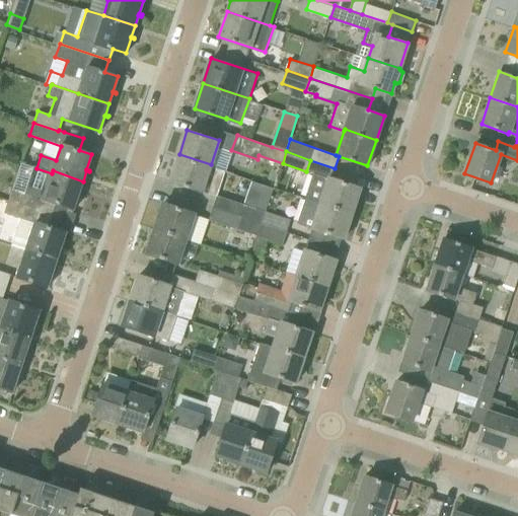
[(179,154),(170,180),(202,191),(202,190),(217,195),(217,194),(225,170),(217,167),(217,166),(211,164),(179,154)]
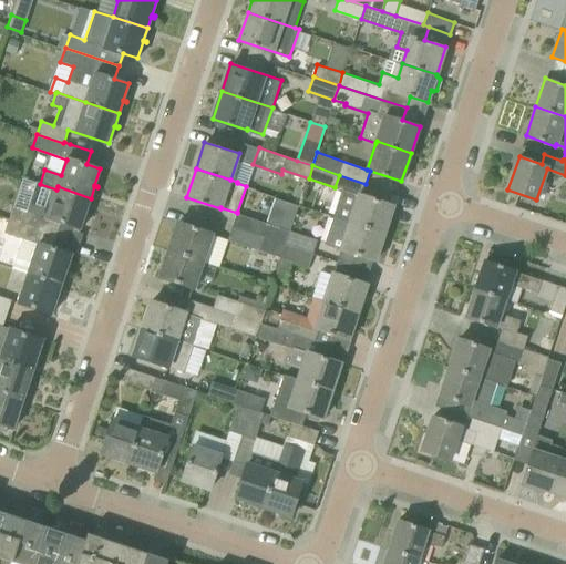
[(86,209),(91,198),(58,186),(57,190),(48,217),(13,205),(9,218),(58,234),(70,238),(74,226),(81,227),(86,212),(90,212),(90,211),(86,209)]
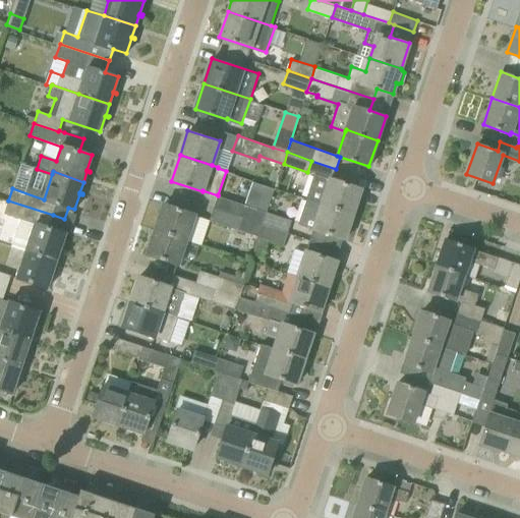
[(353,212),(361,188),(330,177),(330,179),(313,174),(306,196),(353,212)]
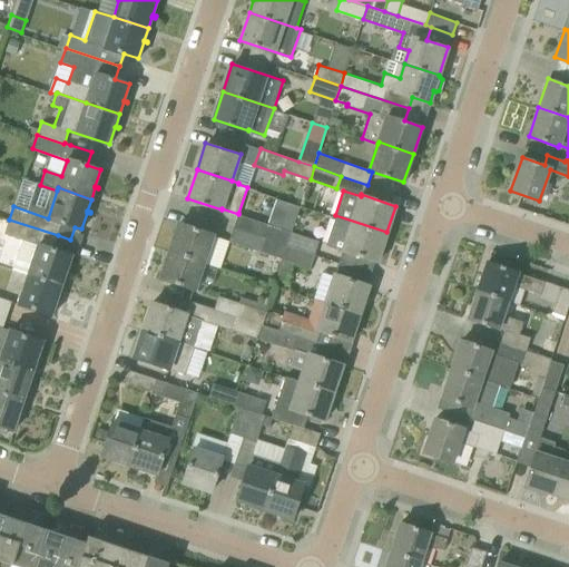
[(238,214),(234,226),(288,244),(293,231),(238,213),(238,214)]
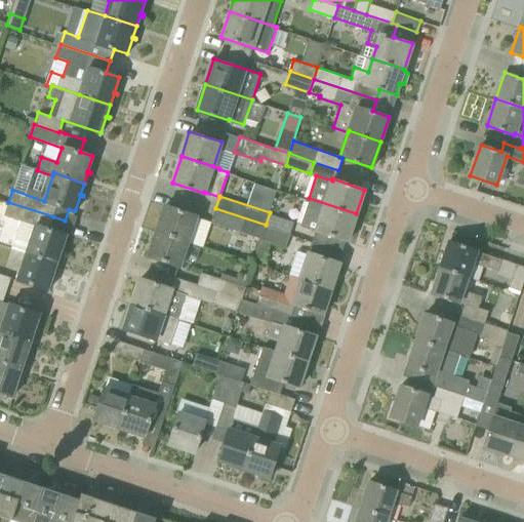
[(316,230),(348,240),(356,213),(309,198),(299,224),(316,230)]
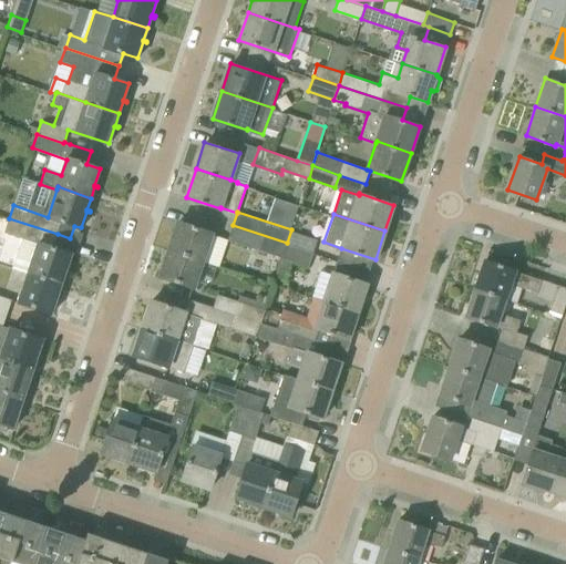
[(58,234),(9,218),(4,232),(23,237),(13,266),(28,272),(62,284),(65,272),(69,273),(70,272),(67,270),(72,254),(53,247),(58,234)]
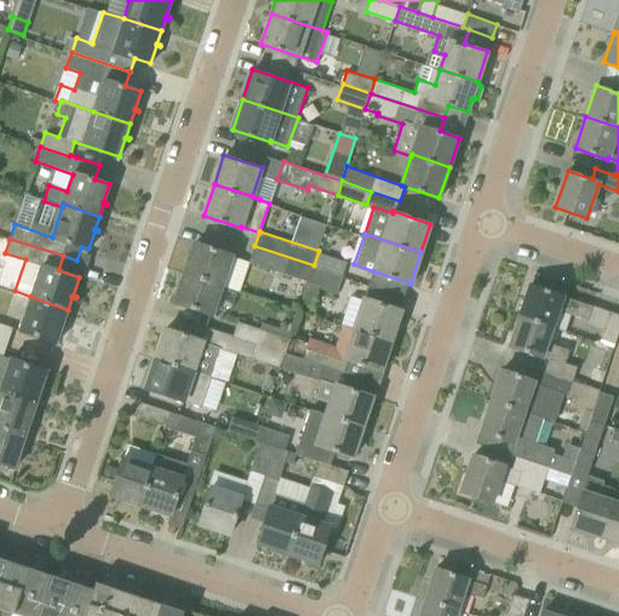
[(195,241),(184,271),(222,283),(233,253),(195,241)]
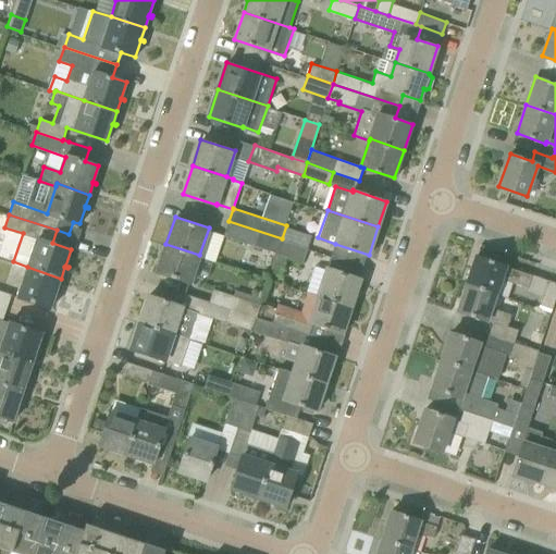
[(278,251),(282,238),(229,221),(224,234),(278,251)]
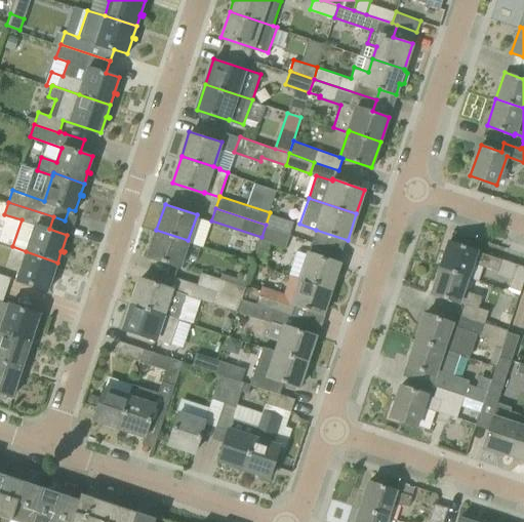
[(270,212),(266,225),(290,233),(294,221),(270,212)]
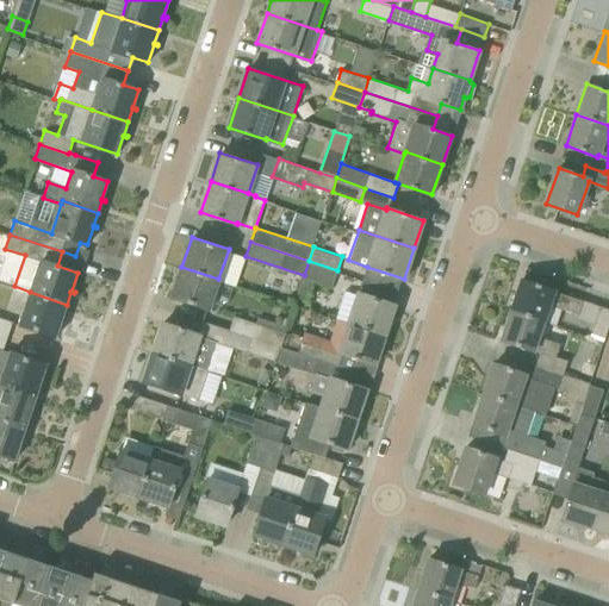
[(337,270),(309,261),(304,275),(333,285),(337,270)]
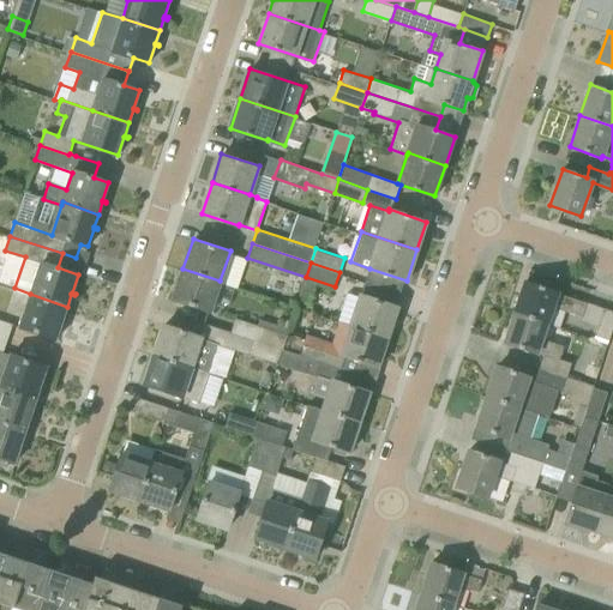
[(182,269),(173,299),(210,312),(220,281),(182,269)]
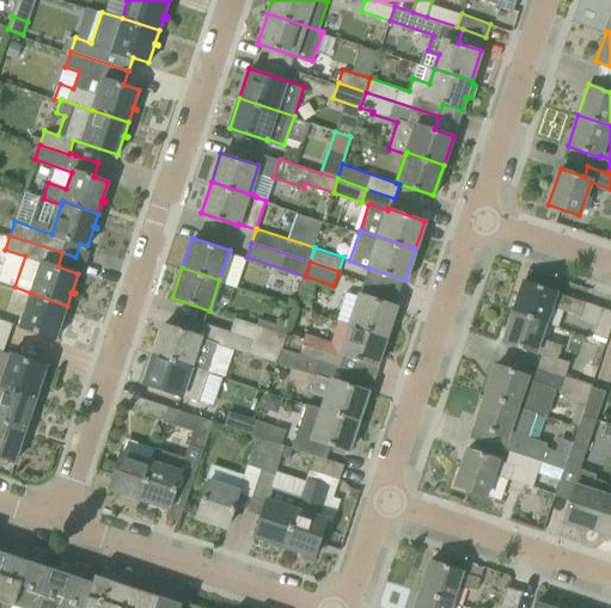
[(524,280),(513,311),(545,321),(558,326),(563,309),(580,315),(586,301),(524,280)]
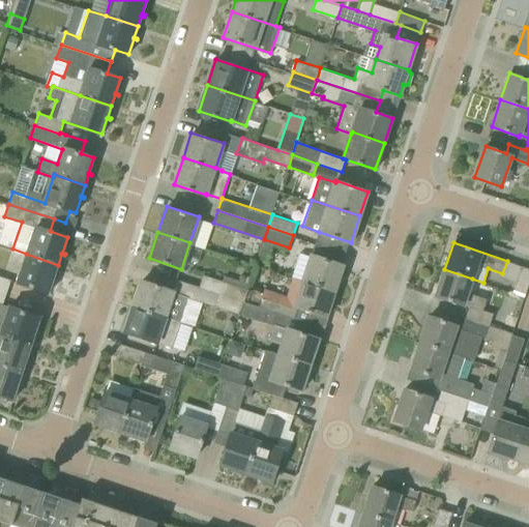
[(54,275),(58,265),(26,254),(17,282),(49,292),(54,276),(57,277),(57,276),(54,275)]
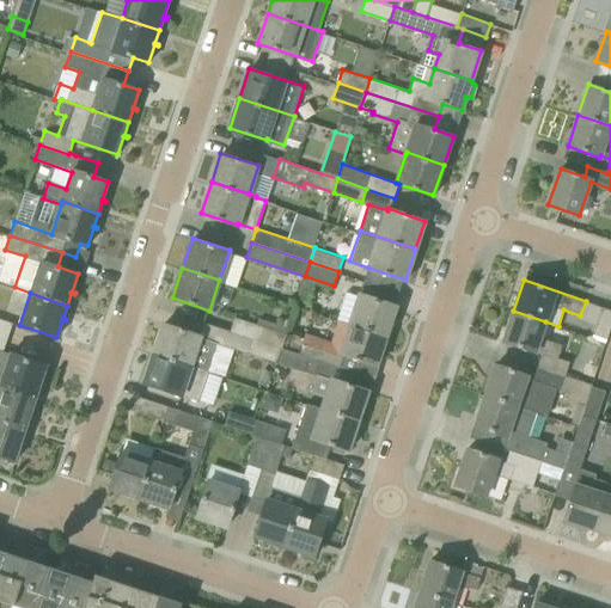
[(360,293),(350,324),(386,336),(397,306),(360,293)]
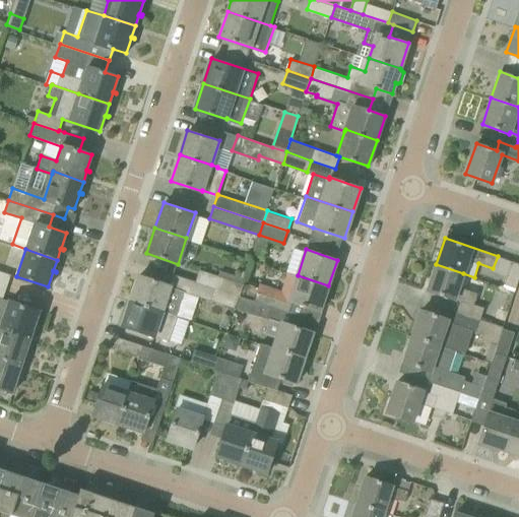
[(515,289),(518,278),(518,262),(512,260),(503,285),(515,289)]
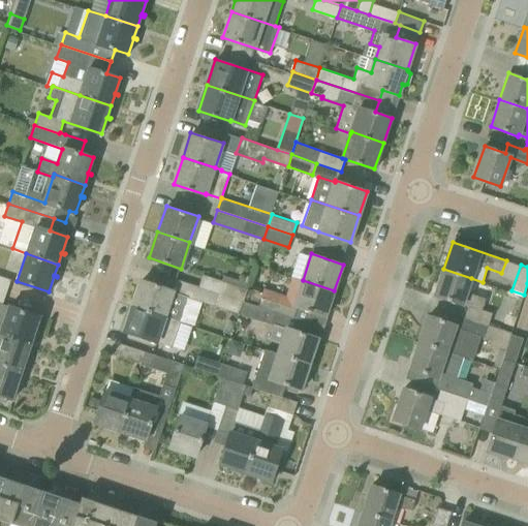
[(485,299),(466,292),(471,278),(443,269),(435,295),(462,305),(463,304),(469,306),(465,316),(488,325),(492,311),(482,308),(485,299)]
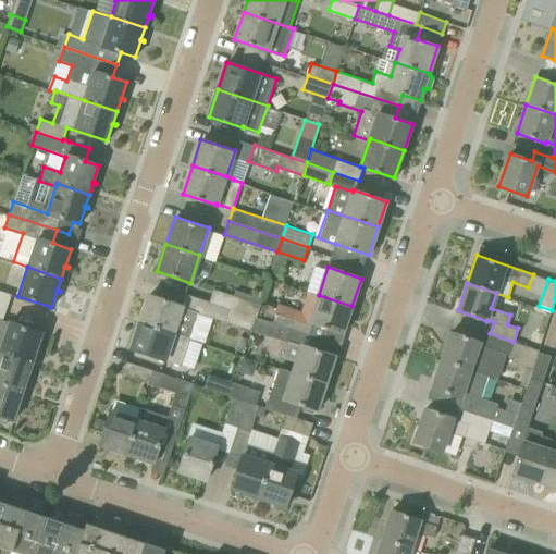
[(0,305),(7,308),(11,295),(0,291),(0,305)]
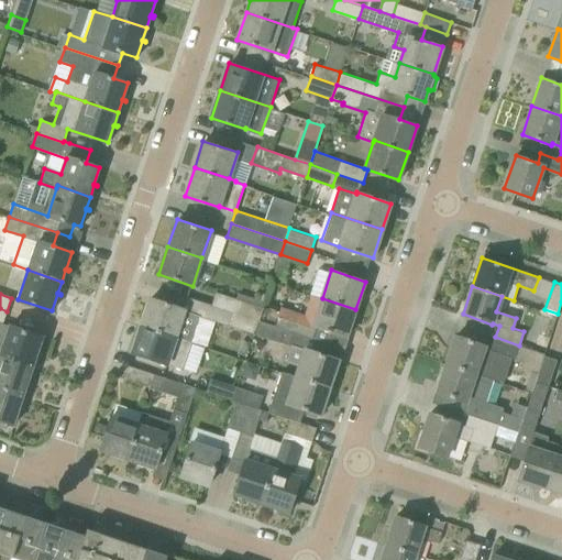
[(346,336),(355,309),(322,298),(311,294),(305,314),(282,306),(279,311),(263,306),(259,319),(330,342),(333,331),(346,336)]
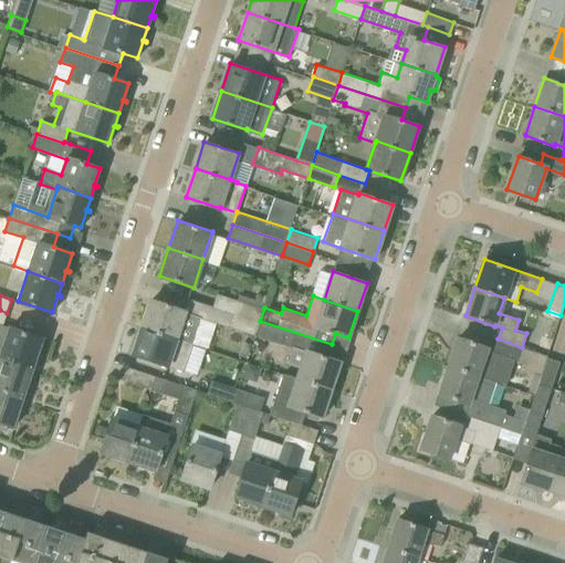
[(152,299),(143,326),(191,342),(200,318),(185,312),(186,311),(152,299)]
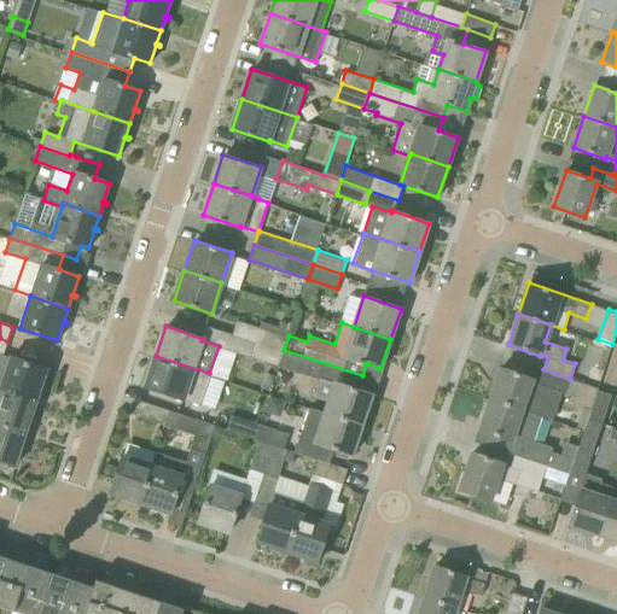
[(256,340),(284,350),(289,335),(261,326),(256,340)]
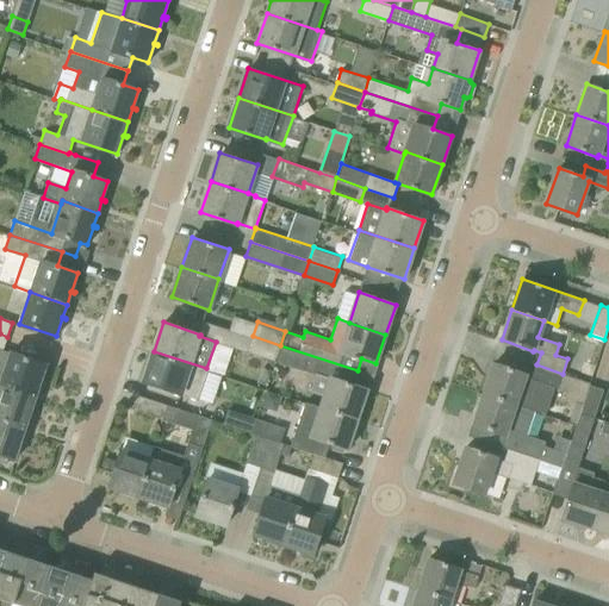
[(7,337),(0,333),(0,385),(36,398),(47,363),(4,350),(7,337)]
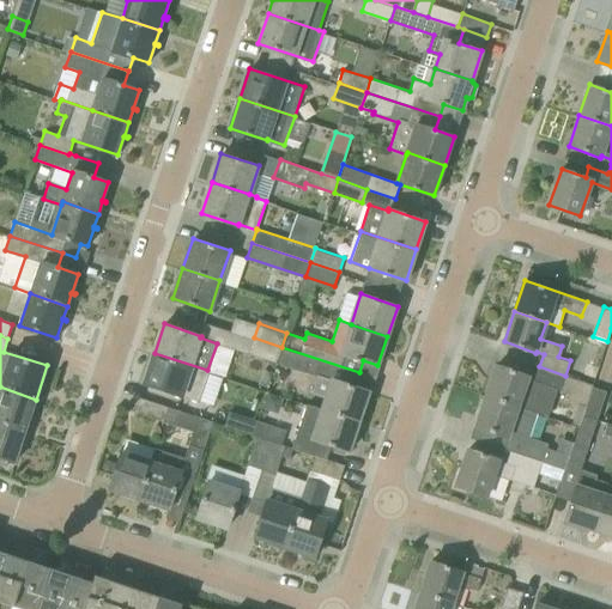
[(277,361),(282,347),(254,338),(249,352),(277,361)]
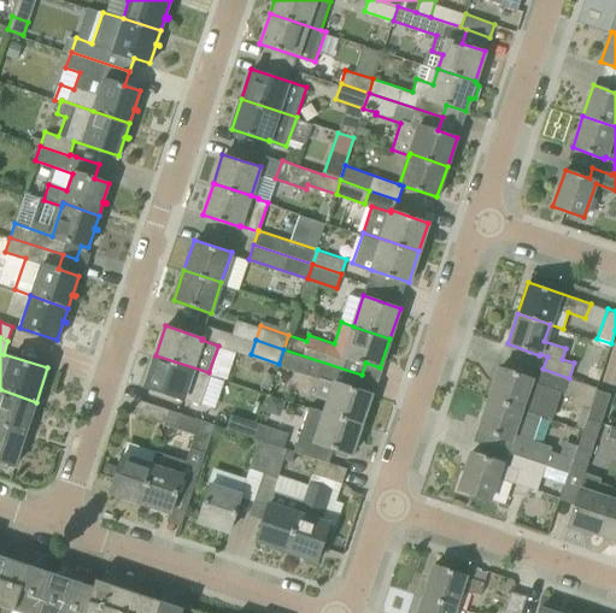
[(357,389),(362,375),(283,349),(279,364),(320,378),(315,394),(328,399),(324,411),(362,424),(371,394),(357,389)]
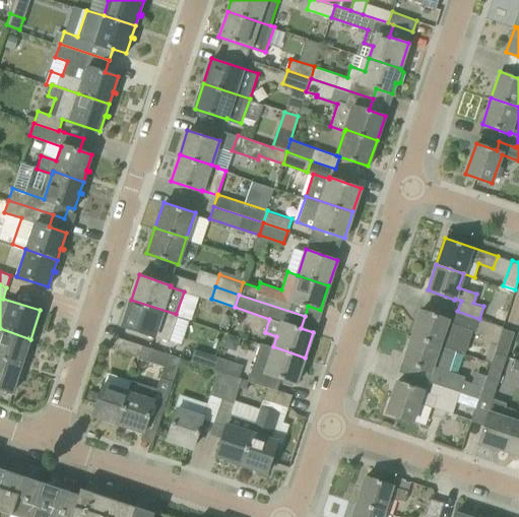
[(176,314),(131,300),(122,325),(153,335),(168,339),(176,314)]
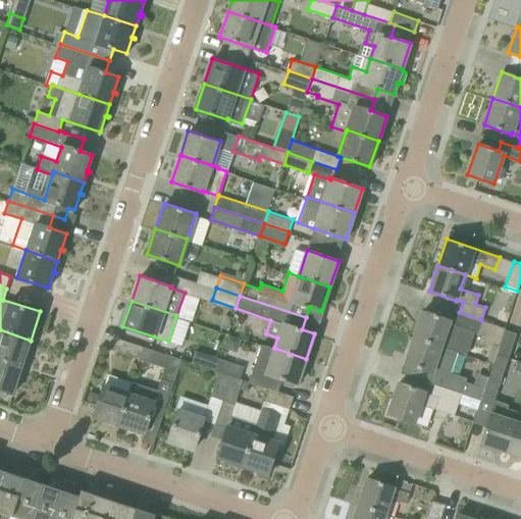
[(505,328),(481,320),(459,312),(454,325),(449,323),(450,319),(422,310),(414,338),(458,352),(458,351),(467,354),(476,330),(486,333),(484,340),(493,342),(487,359),(493,361),(496,354),(504,329),(505,328)]
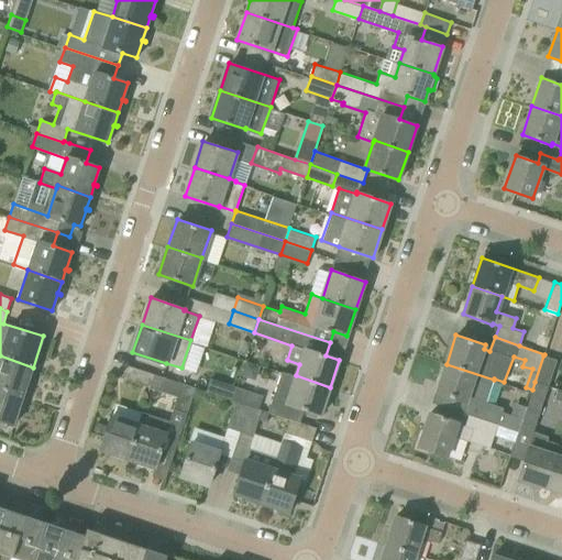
[(33,368),(0,355),(0,386),(23,395),(33,368)]
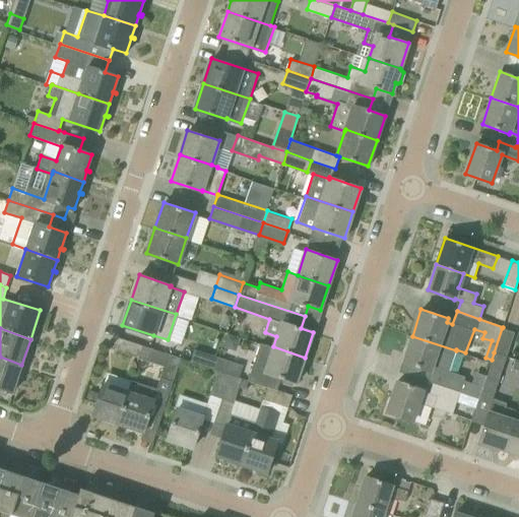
[(514,332),(502,328),(494,352),(506,357),(514,332)]
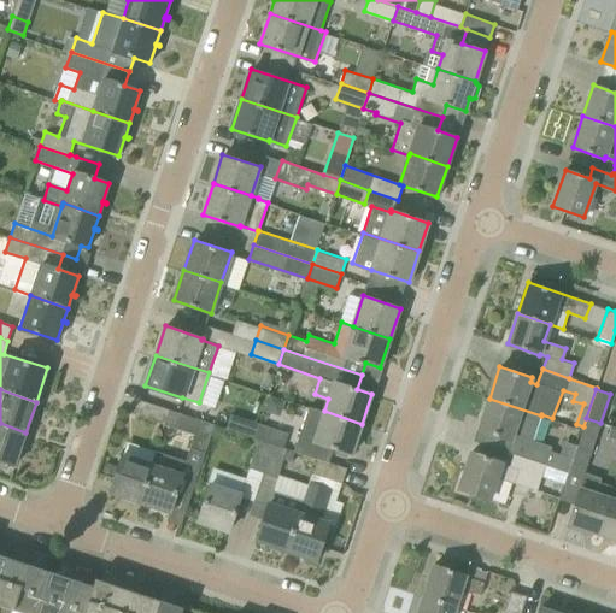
[(282,408),(285,399),(270,394),(265,408),(274,412),(282,408)]
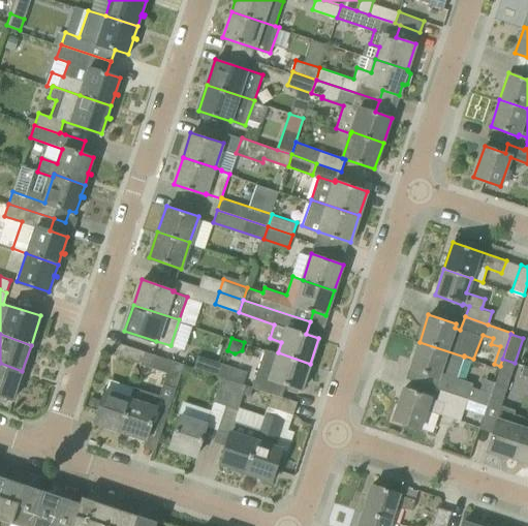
[(117,354),(142,363),(146,350),(121,342),(117,354)]
